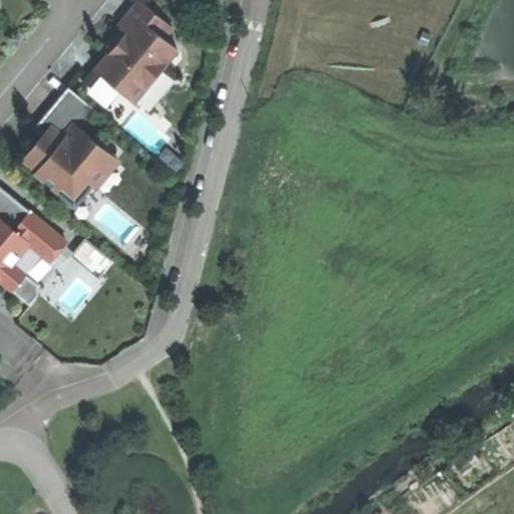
[(95,69),(134,101),(177,49),(164,39),(173,29),(140,1),(118,26),(122,29),(126,32),(111,50),(95,69)]
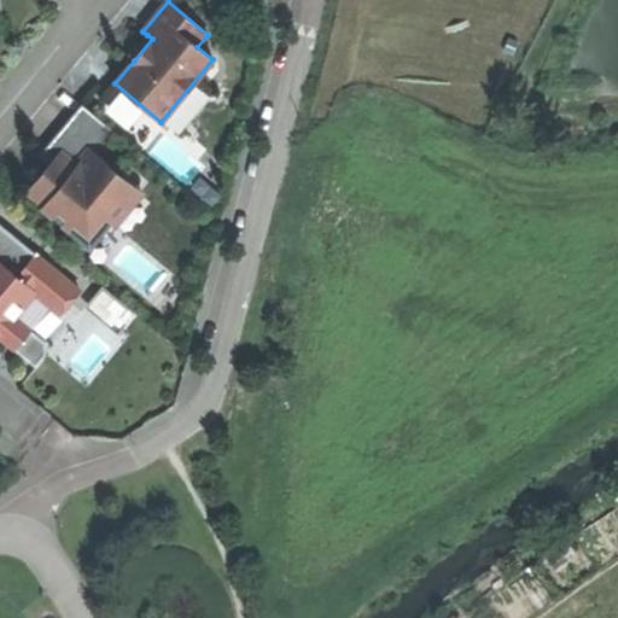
[(130,56),(134,60),(152,39),(147,35),(136,47),(130,56)]
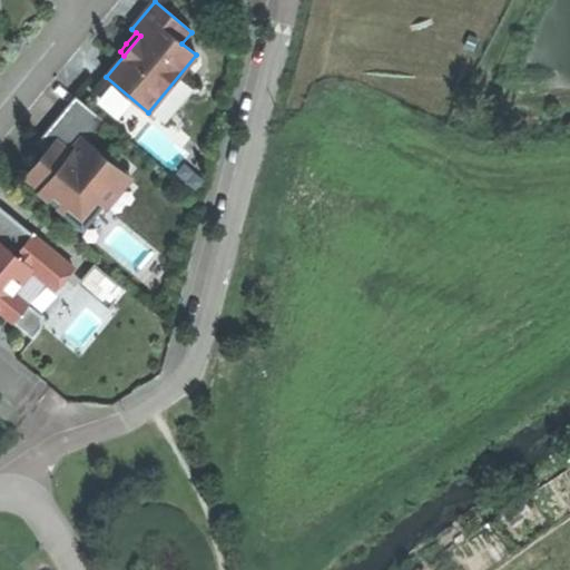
[(76,97),(65,110),(76,119),(86,106),(76,97)]
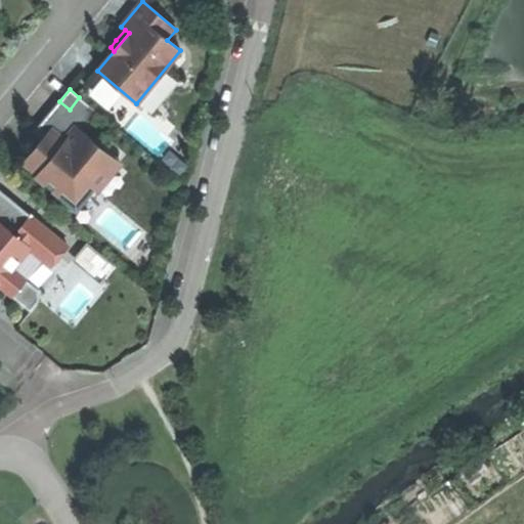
[(49,114),(40,124),(56,137),(50,145),(43,139),(23,164),(37,175),(36,177),(52,191),(50,193),(76,214),(95,190),(92,187),(107,169),(93,157),(100,148),(81,132),(77,129),(93,110),(79,97),(70,110),(59,101),(49,114)]
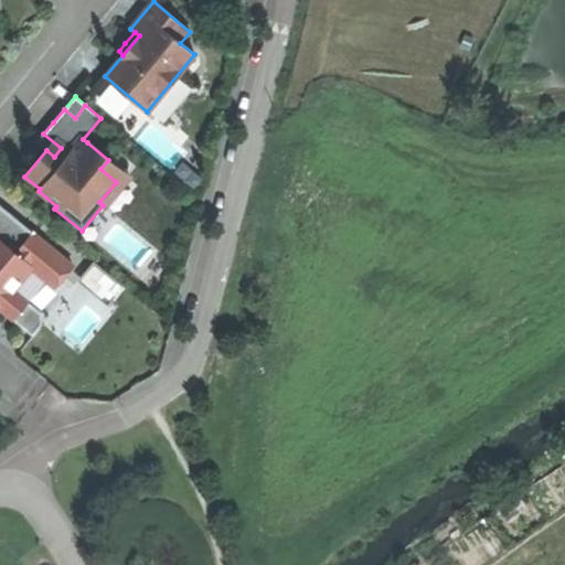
[(105,120),(100,118),(83,139),(87,142),(105,120)]
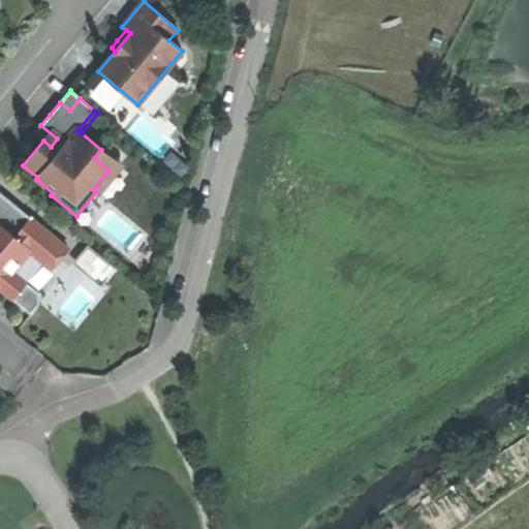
[(34,133),(43,141),(51,147),(57,138),(40,125),(34,133)]
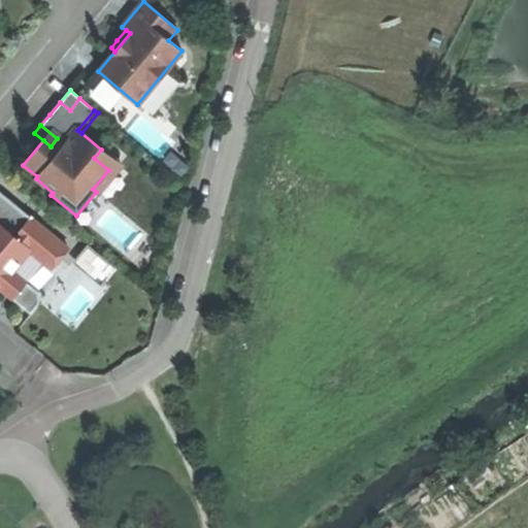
[(122,166),(101,150),(94,158),(108,170),(93,189),(96,192),(99,195),(122,166)]
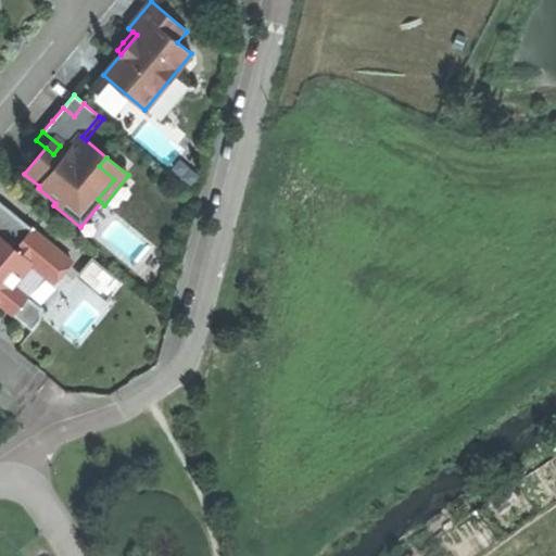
[(0,302),(34,330),(45,318),(40,307),(29,299),(45,278),(57,288),(77,261),(0,200),(0,302)]
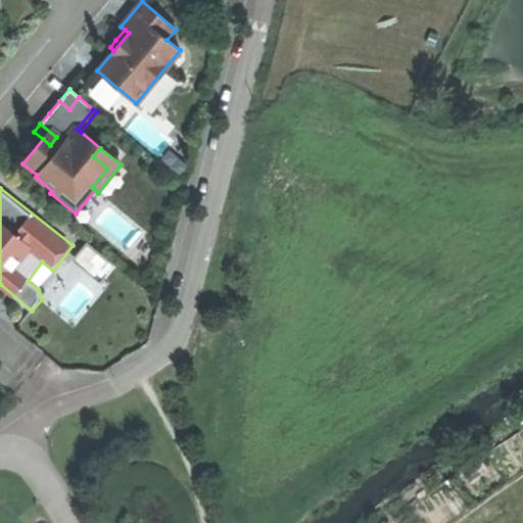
[(98,277),(113,264),(93,241),(79,254),(98,277)]
